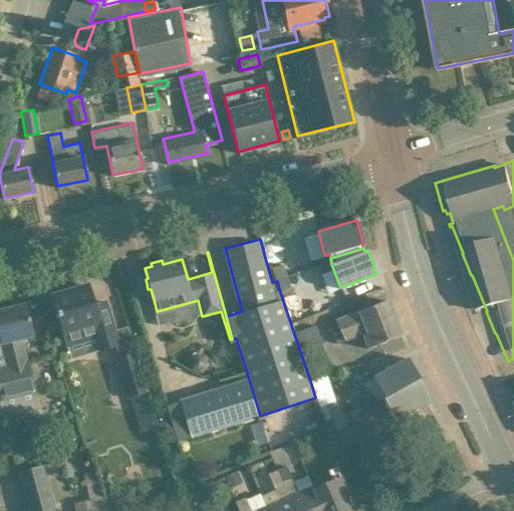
[(272,266),(276,279),(286,275),(282,263),(272,266)]
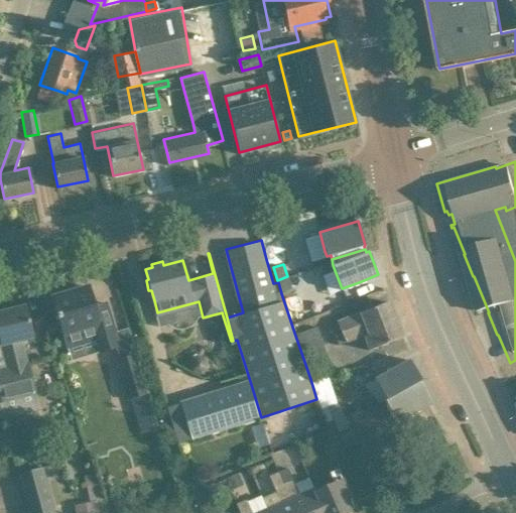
[(277,280),(278,282),(281,293),(292,289),(287,276),(277,280)]
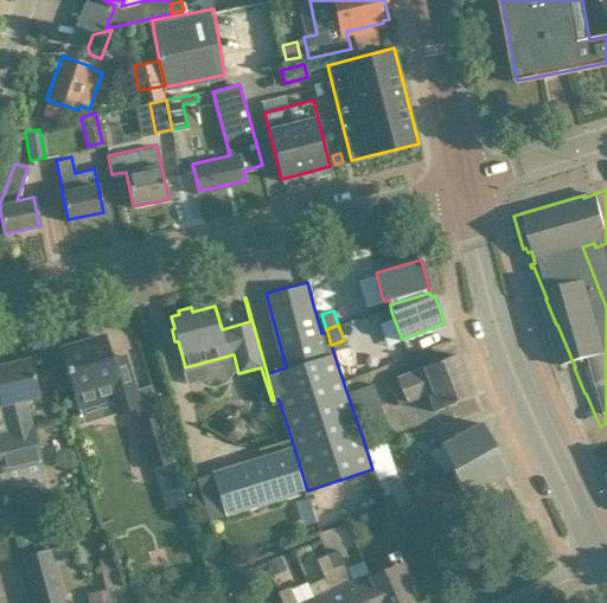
[(78,408),(106,398),(113,397),(119,412),(140,406),(123,354),(112,358),(104,335),(83,342),(81,338),(66,342),(66,347),(61,350),(74,392),(78,408)]
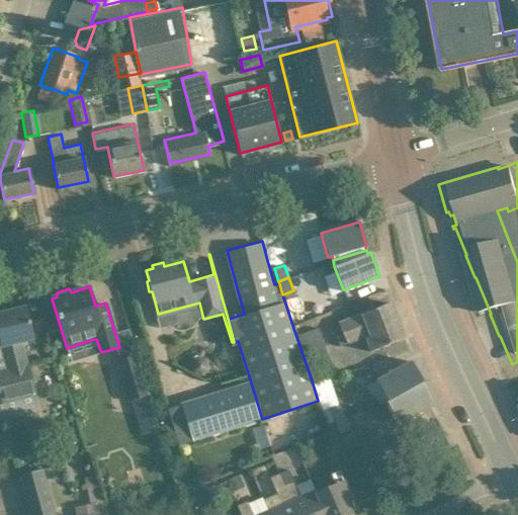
[(339,344),(364,334),(397,321),(390,302),(338,322),(342,331),(335,333),(339,344)]
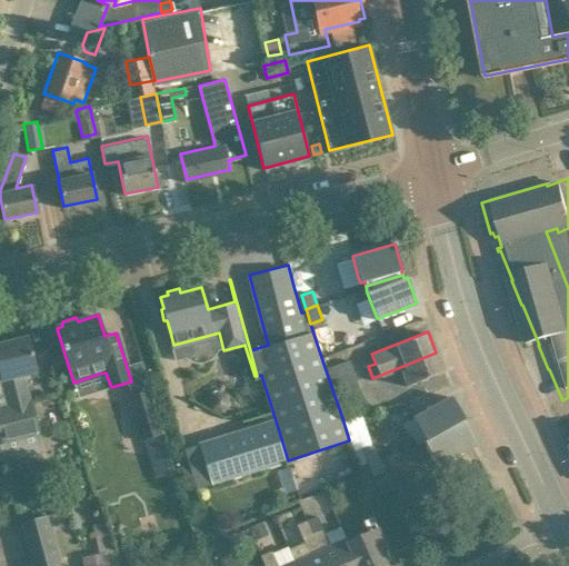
[(0,406),(0,428),(0,429),(7,456),(42,448),(29,397),(22,371),(35,368),(27,337),(0,344),(0,373),(8,404),(0,406)]
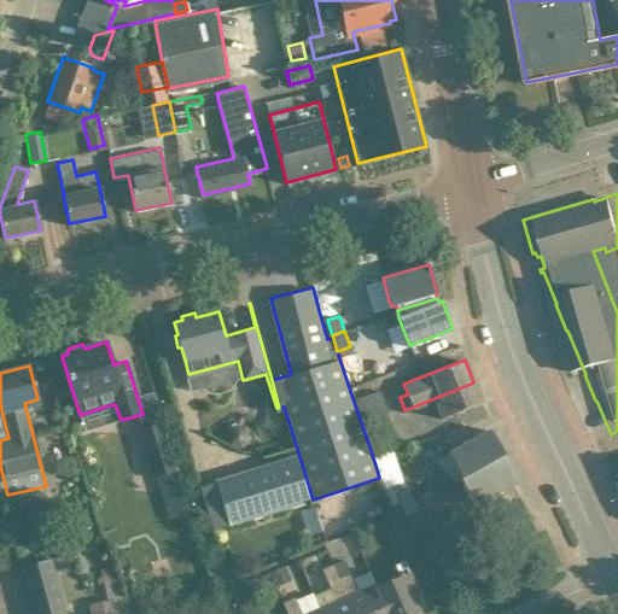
[(473,382),(435,398),(442,416),(481,401),(473,382)]
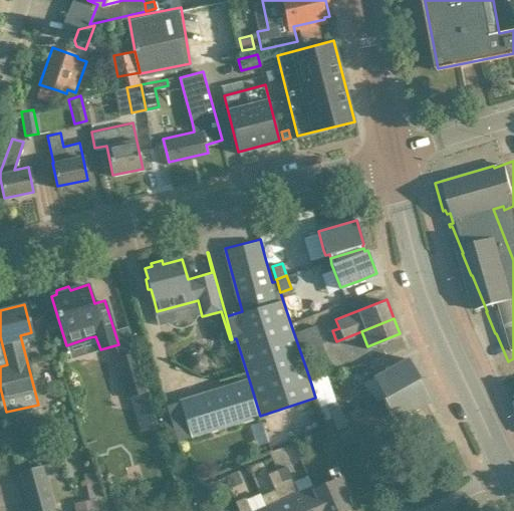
[(293,331),(301,354),(323,346),(315,323),(293,331)]
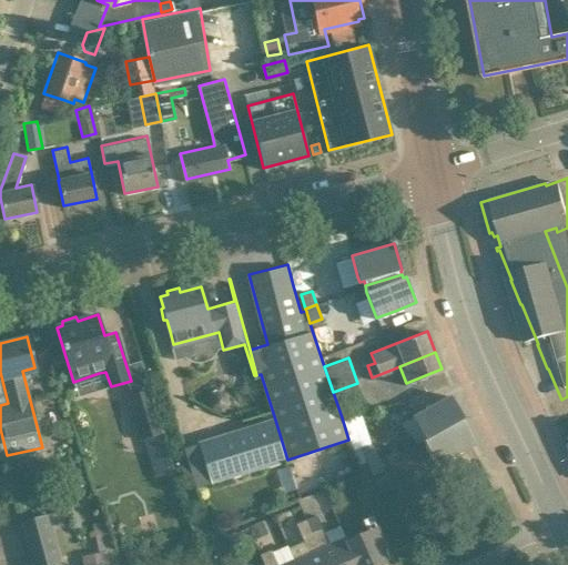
[(333,392),(342,417),(366,409),(357,383),(333,392)]
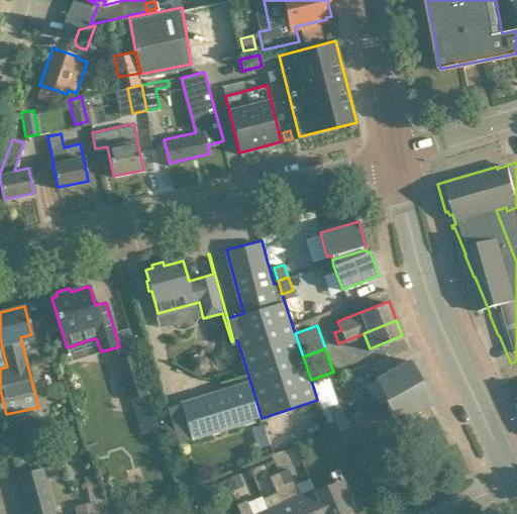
[(129,399),(130,399),(141,434),(159,429),(148,393),(136,353),(117,360),(129,399)]
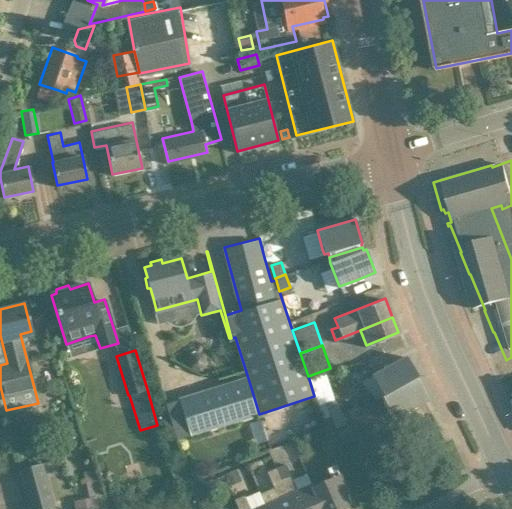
[(191,368),(201,370),(208,363),(204,353),(194,351),(187,358),(191,368)]
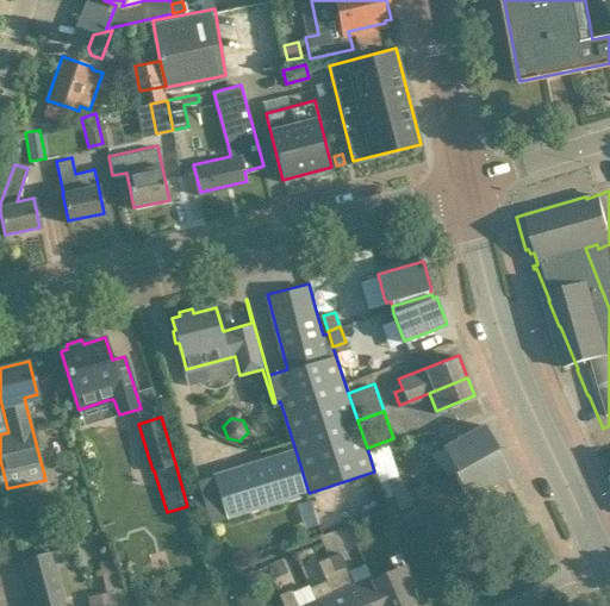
[(442,445),(456,470),(456,472),(496,450),(498,449),(484,423),(442,445)]
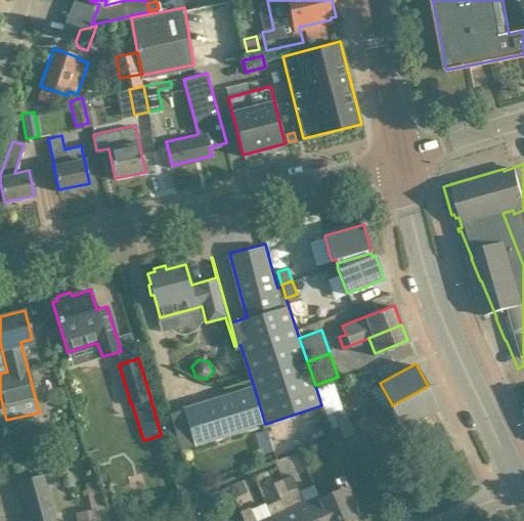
[(254,387),(183,407),(170,411),(181,449),(265,424),(254,387)]
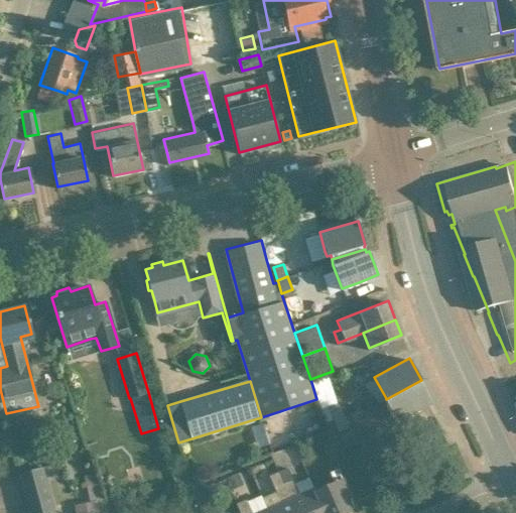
[(386,399),(386,398),(384,399),(396,421),(431,402),(419,381),(386,399)]
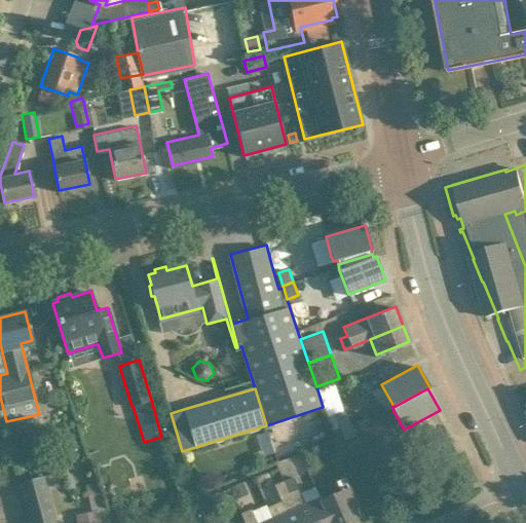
[(334,414),(339,426),(350,422),(344,409),(334,414)]
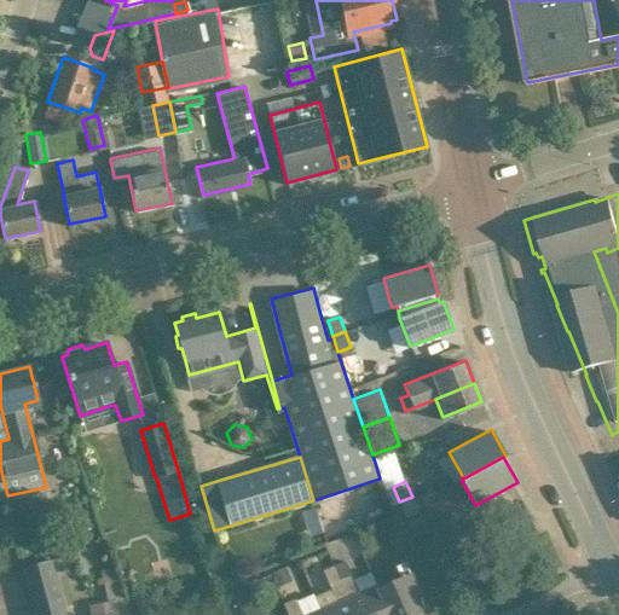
[(423,504),(435,498),(432,488),(418,493),(423,504)]
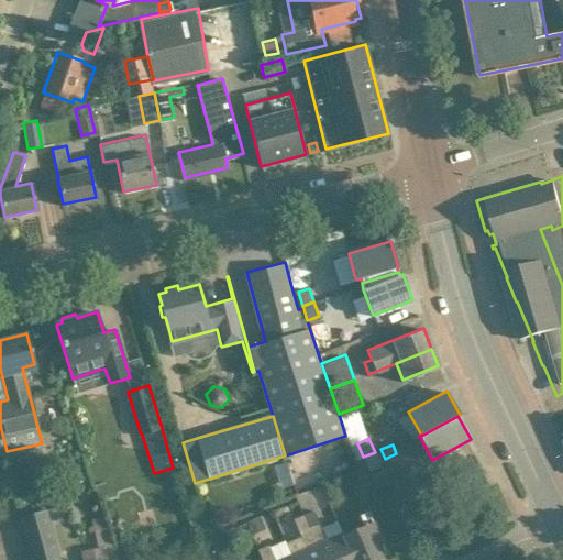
[(375,452),(363,457),(368,470),(381,465),(375,452)]
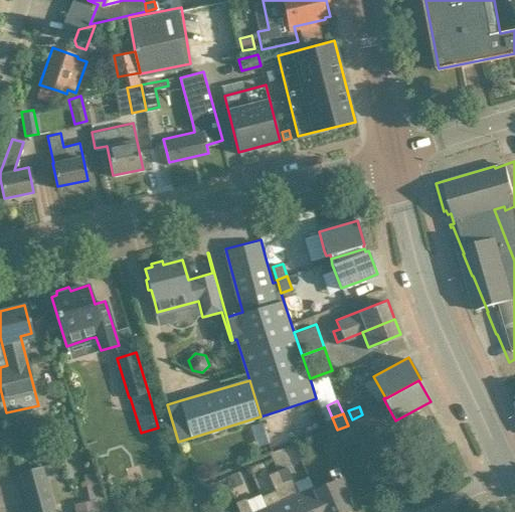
[(338,432),(343,445),(364,436),(359,422),(338,432)]
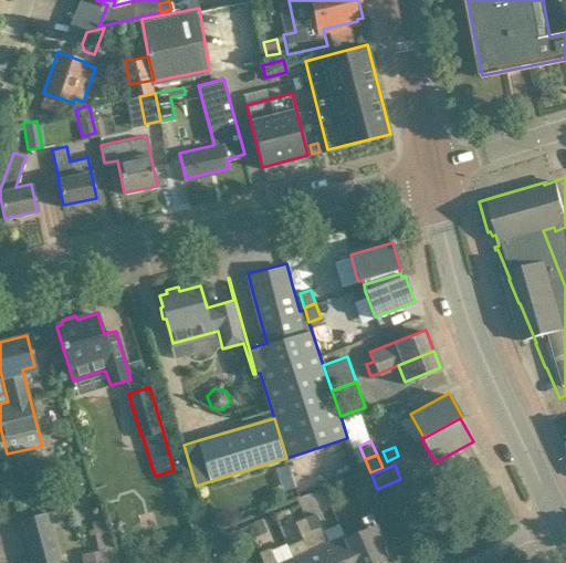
[(20,518),(32,562),(60,562),(46,510),(20,518)]
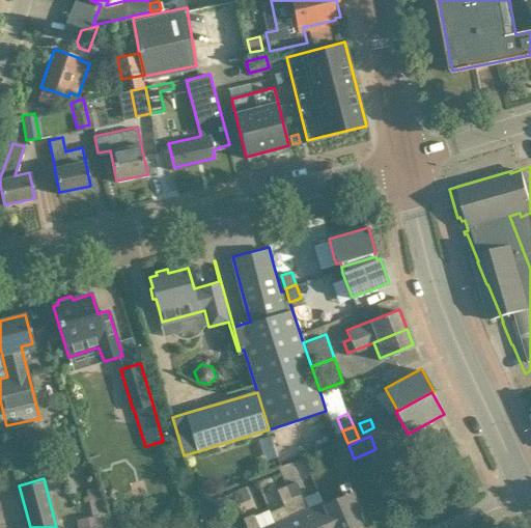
[(323,500),(313,504),(308,507),(296,479),(286,483),(305,527),(334,527),(324,503),(323,500)]
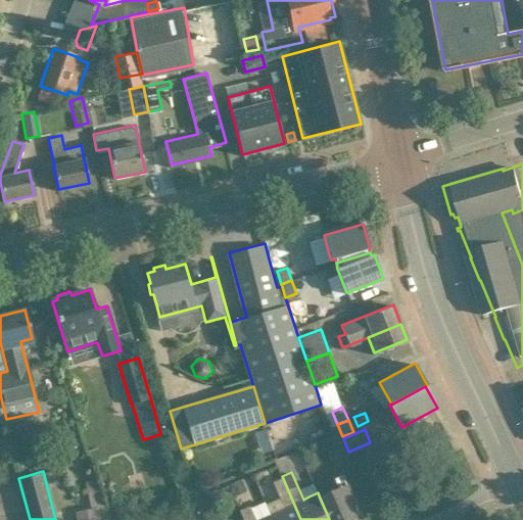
[(359,513),(350,493),(342,473),(333,477),(338,487),(319,495),(329,519),(350,519),(355,518),(354,515),(359,513)]
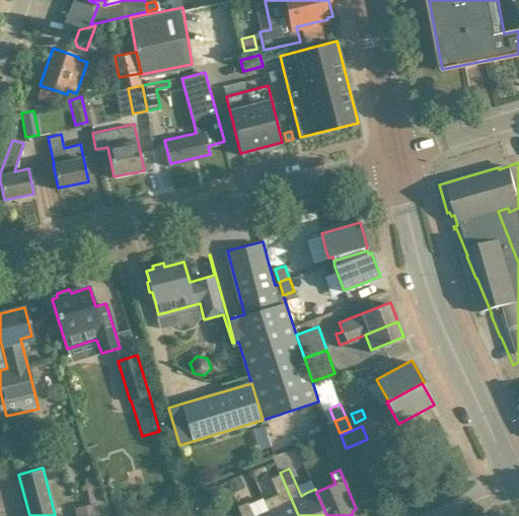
[(282,504),(268,510),(271,515),(298,515),(280,472),(271,476),(282,504)]
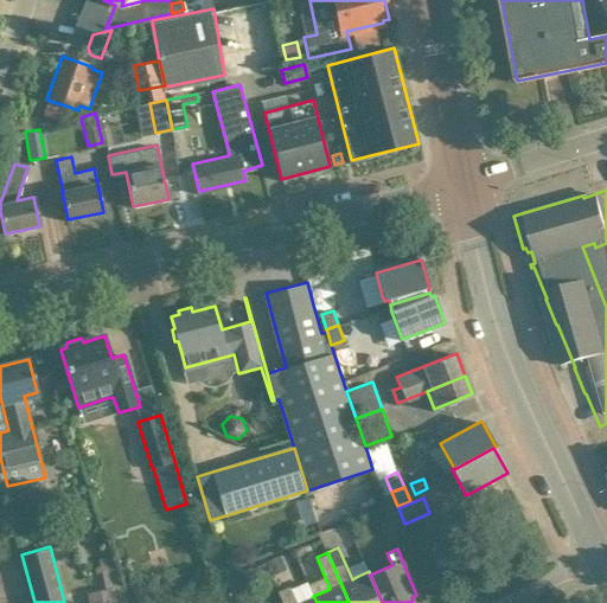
[(272,572),(285,566),(280,555),(266,559),(272,572)]
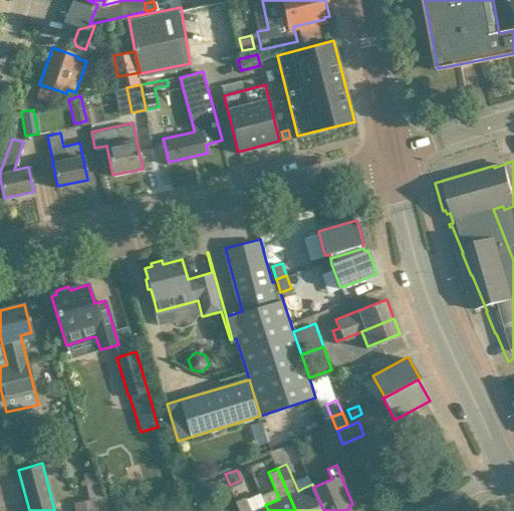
[(217,492),(228,487),(224,476),(212,481),(217,492)]
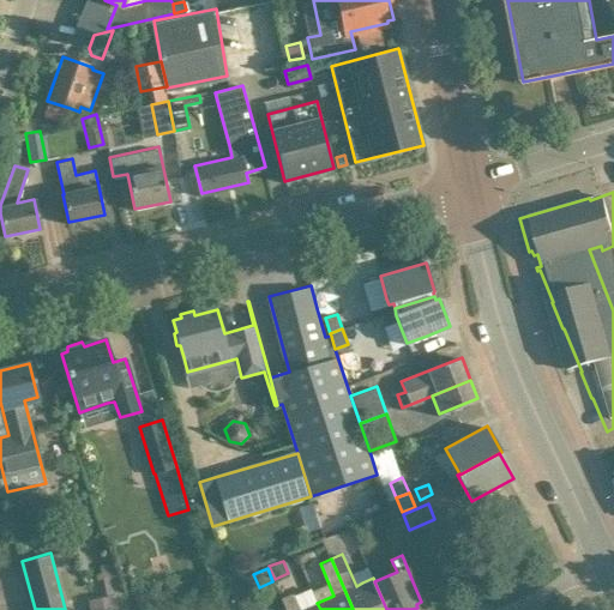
[(320,609),(317,603),(301,609),(293,591),(281,597),(286,609),(320,609)]
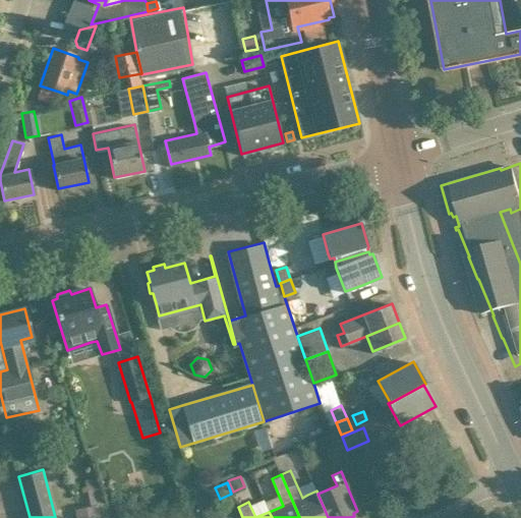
[(97,517),(95,505),(74,508),(76,517),(97,517)]
